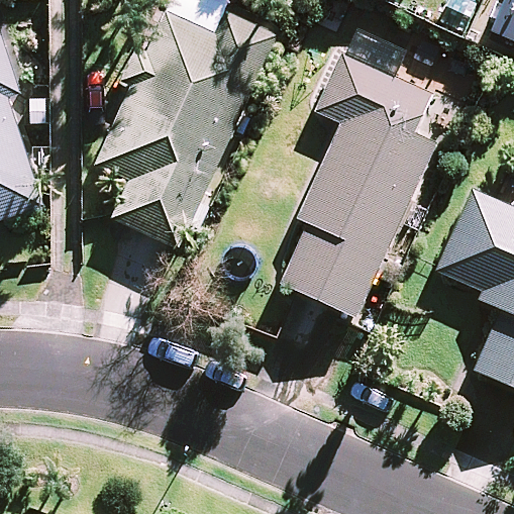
[(502,0),(489,30),(513,40),(513,0),(502,0)]
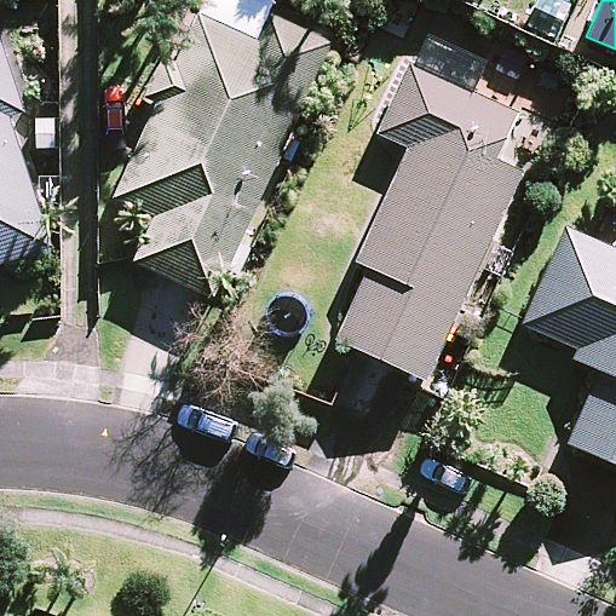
[(140,101),(153,105),(111,197),(149,214),(130,260),(216,298),(328,42),(269,16),(257,44),(193,16),(167,73),(155,68),(140,101)]
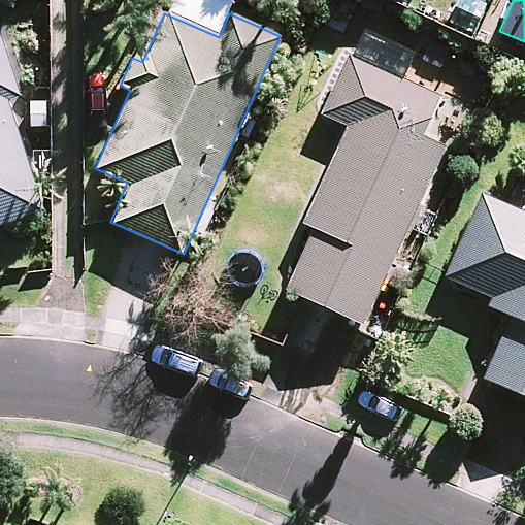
[(0,224),(44,209),(7,99),(22,94),(0,29),(0,224)]
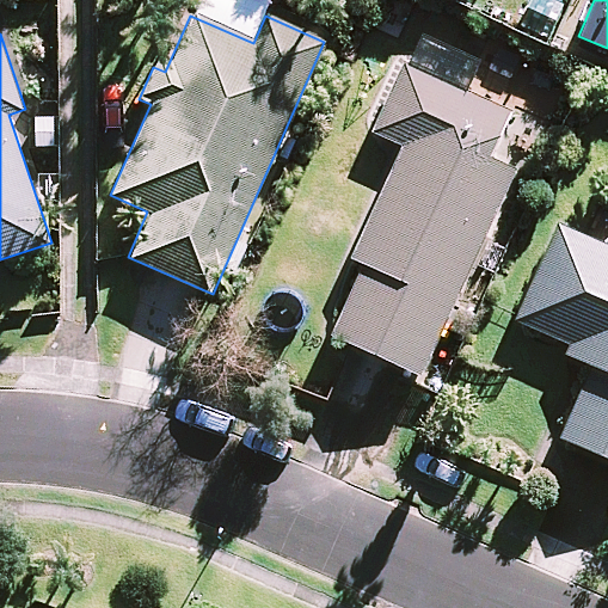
[(509,108),(403,59),(369,130),(401,145),(350,256),(363,263),(330,333),(418,374),(516,163),(489,149),(509,108)]
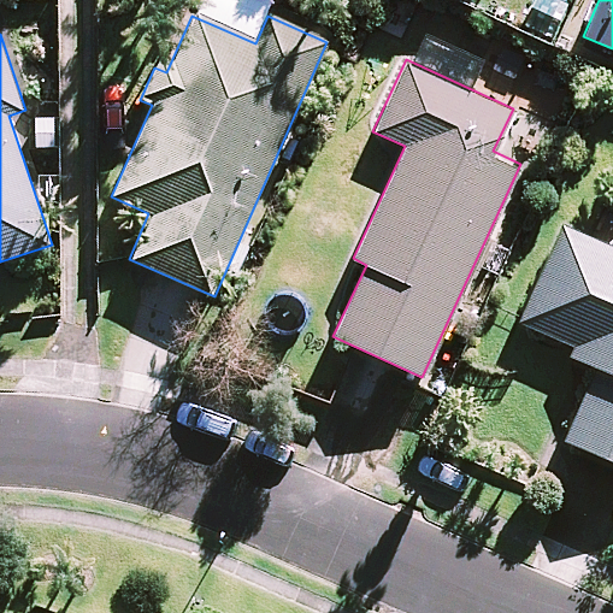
[(612,463),(612,246),(560,223),(516,322),(573,347),(569,357),(594,369),(561,440),(612,463)]
